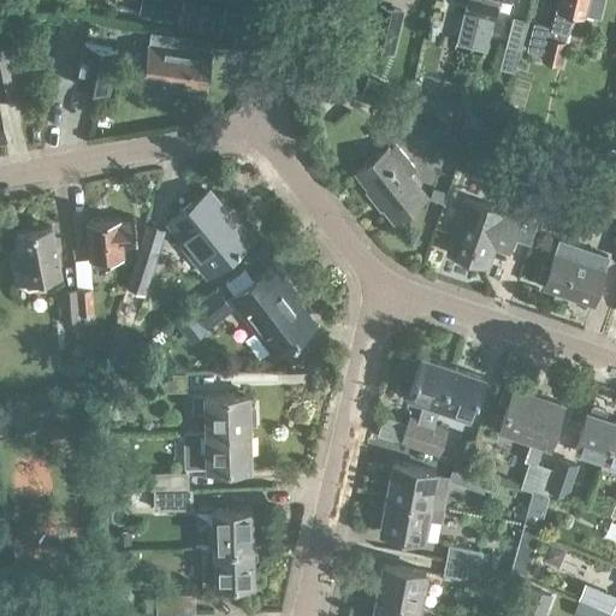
[(140,0),(137,12),(178,21),(178,23),(217,31),(223,1),(219,0),(140,0)]
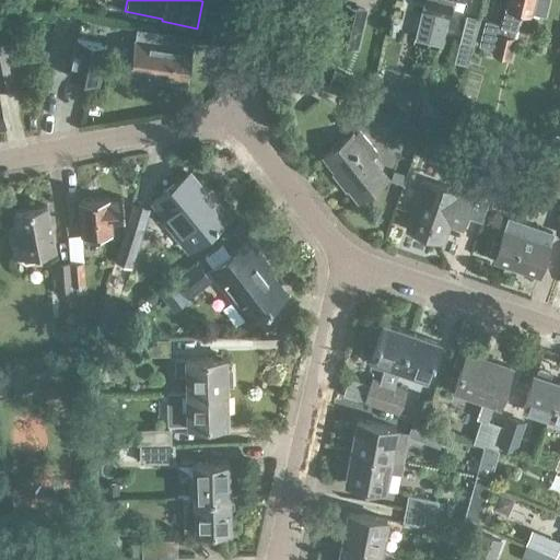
[(423,0),(415,39),(428,43),(439,0),(423,0)]
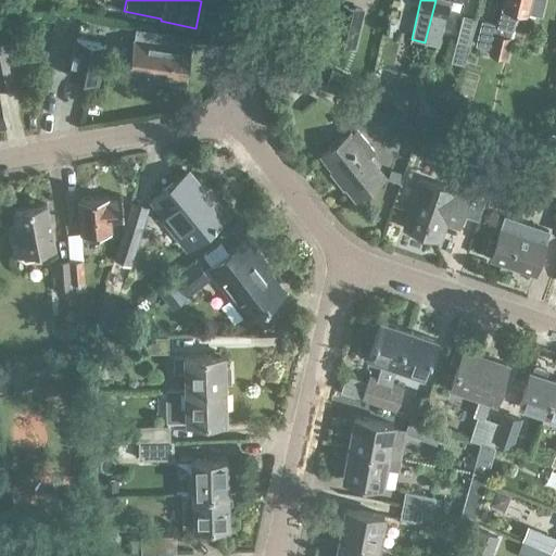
[(436,0),(425,42),(439,46),(450,0),(436,0)]
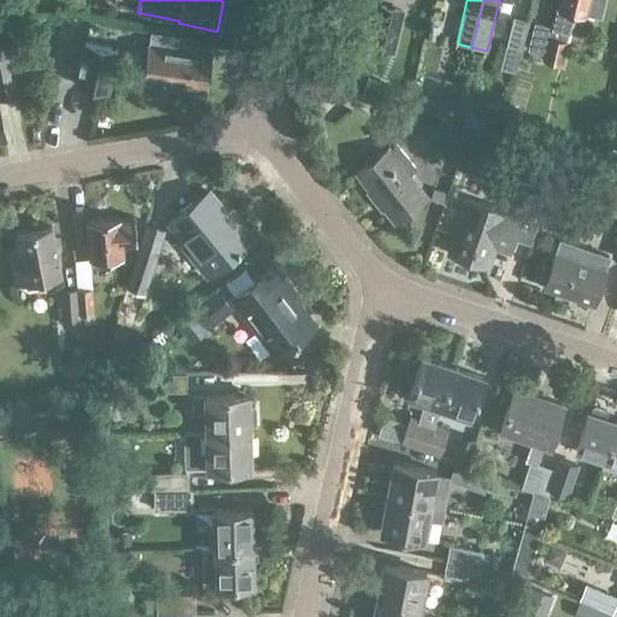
[(535,22),(528,50),(545,53),(550,36),(568,40),(569,33),(570,34),(576,10),(603,17),(606,0),(559,0),(558,6),(553,27),(535,22)]
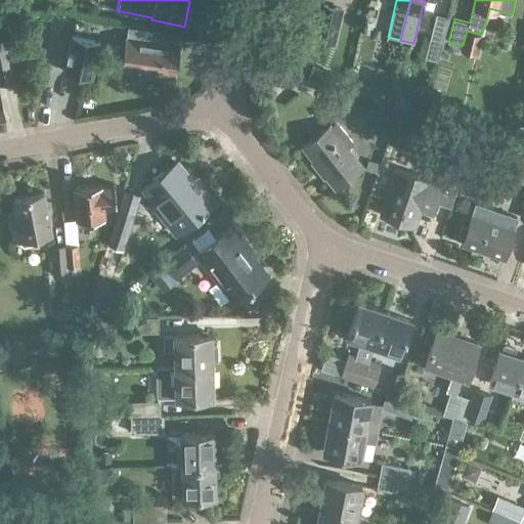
[(342,9),(321,4),(313,38),(334,43),(342,9)]
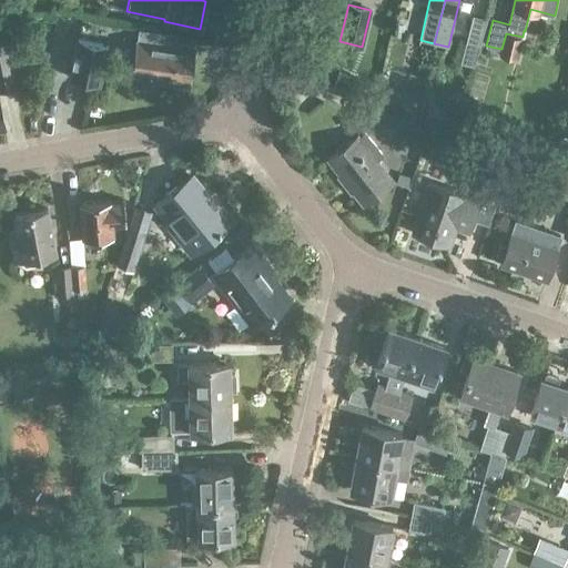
[(473,14),(465,44),(460,62),(475,66),(479,48),(487,19),(473,14)]
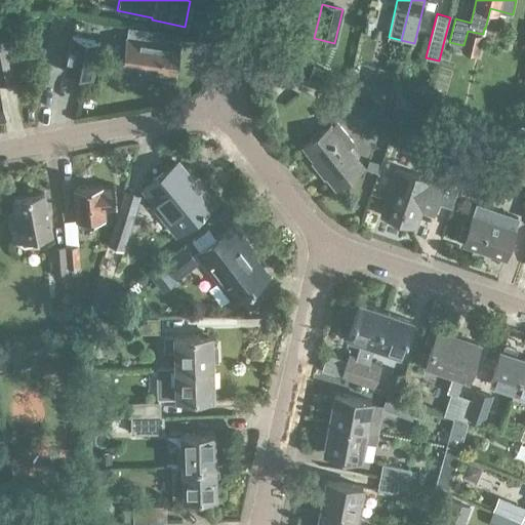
[(129,28),(123,64),(127,65),(127,64),(125,63),(125,62),(142,64),(140,66),(139,66),(139,67),(140,67),(139,68),(138,73),(139,73),(139,74),(169,79),(170,71),(174,72),(174,70),(177,47),(161,44),(162,33),(129,28)]
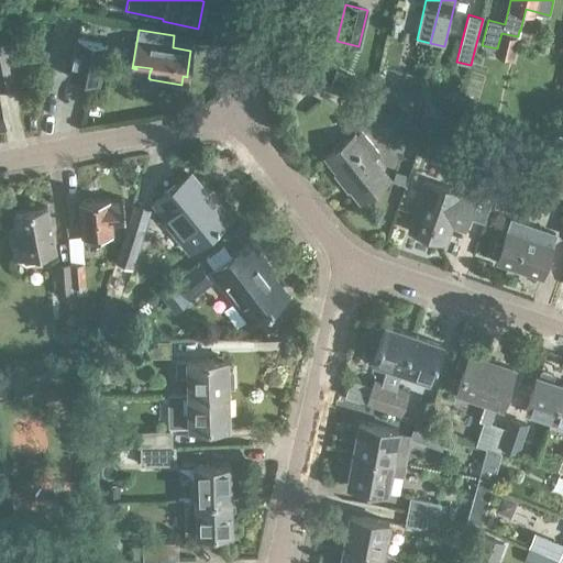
[(501,33),(497,48),(496,54),(514,58),(519,37),(518,36),(501,33)]
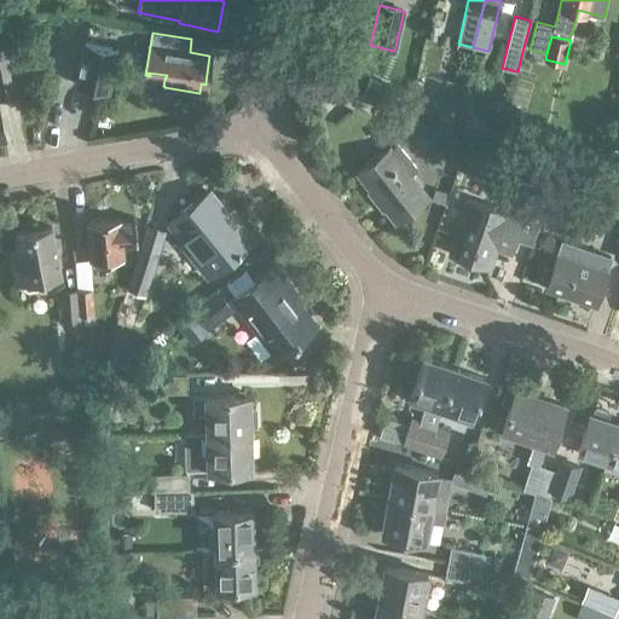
[(84,42),(76,77),(75,85),(110,93),(119,50),(84,42)]
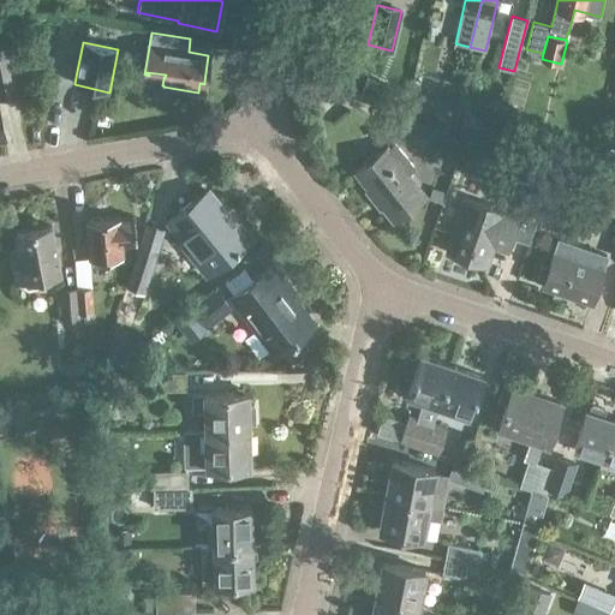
[(9,43),(0,45),(0,100),(19,96),(9,43)]
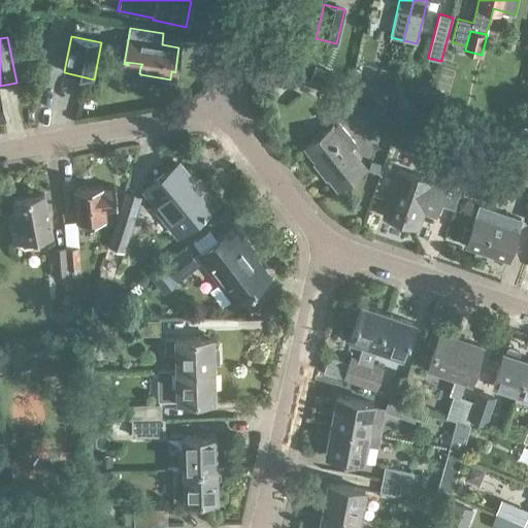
[(356,77),(352,97),(382,103),(387,85),(356,77)]
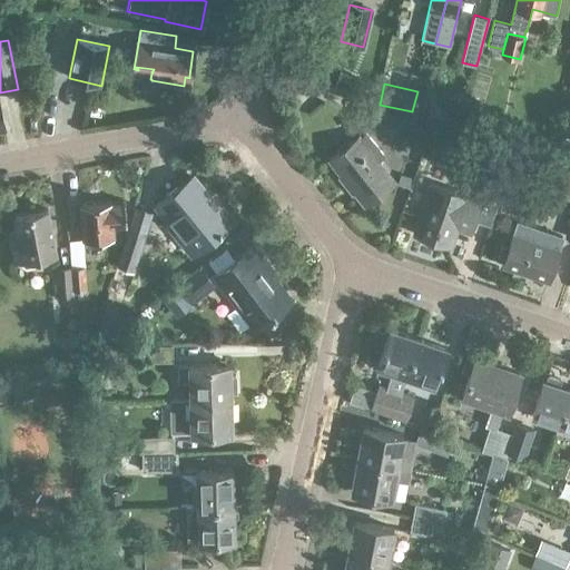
[(369,100),(367,101),(359,121),(392,137),(402,117),(369,100)]
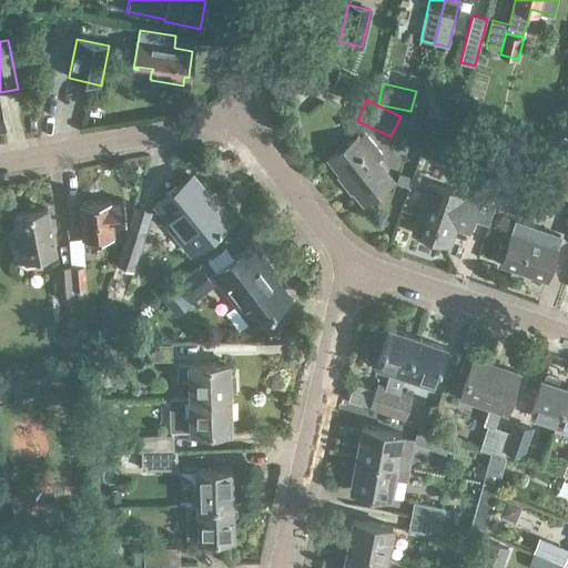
[(396,195),(387,185),(392,182),(357,137),(328,159),(364,204),(375,195),(383,206),(396,195)]
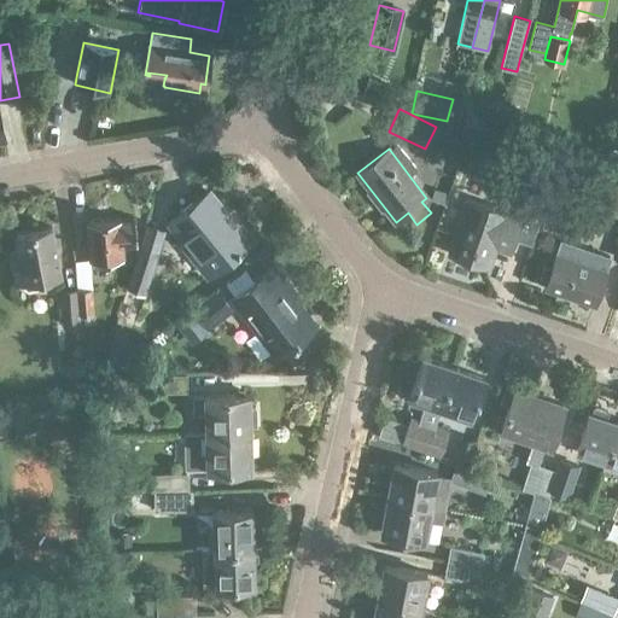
[(567,158),(554,153),(549,165),(563,170),(567,158)]
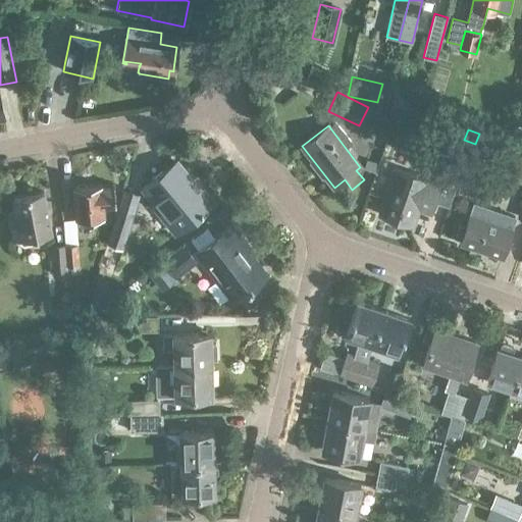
[(458,187),(470,151),(455,146),(442,181),(458,187)]
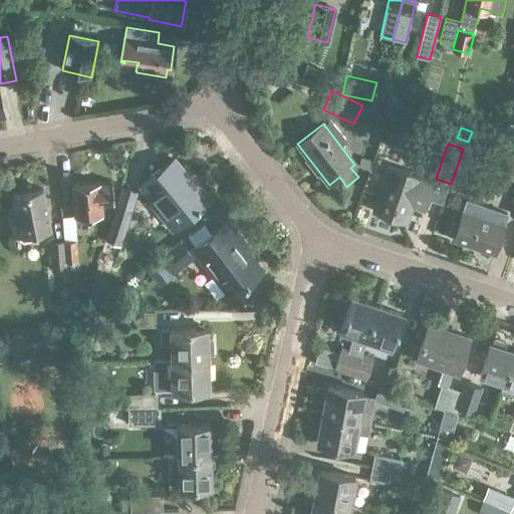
[(185,178),(188,176),(174,159),(143,184),(177,226),(208,201),(206,199),(208,197),(200,188),(198,189),(196,187),(193,189),(185,178)]
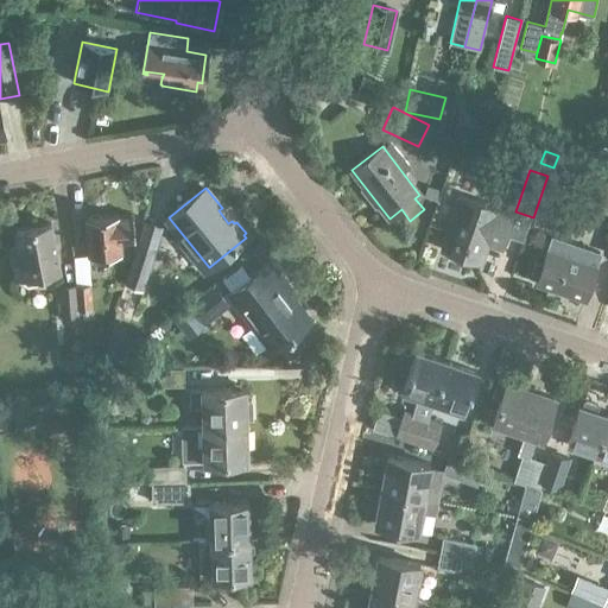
[(607,195),(601,192),(595,208),(595,209),(607,214),(607,195)]
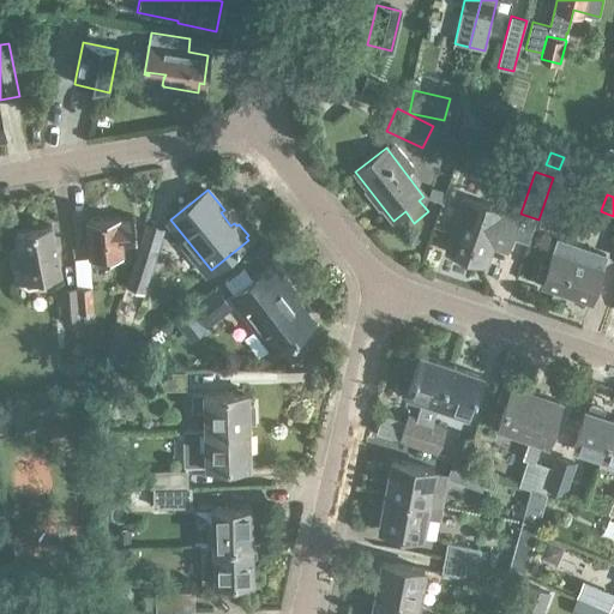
[(519,216),(506,211),(465,198),(447,252),(487,265),(493,247),(507,252),(519,216)]
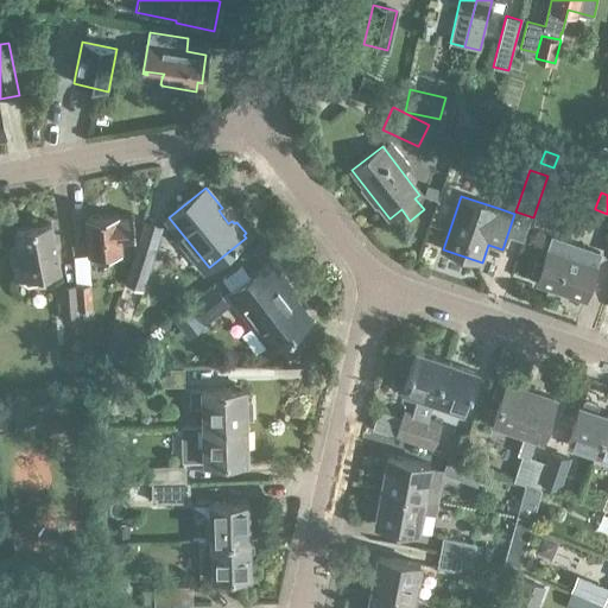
[(133,215),(119,216),(119,214),(86,216),(88,254),(122,252),(121,241),(135,240),(133,215)]
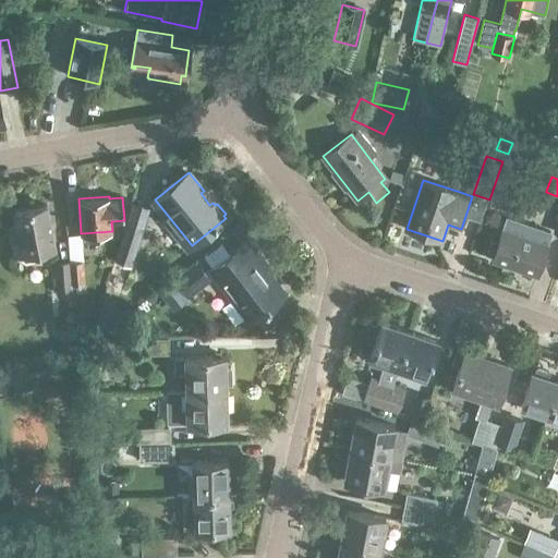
[(106,291),(118,295),(121,296),(150,207),(134,202),(105,291),(106,291)]
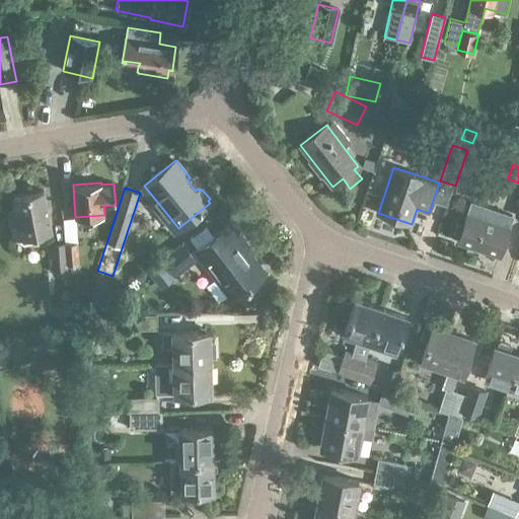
[(17,210),(8,212),(14,237),(19,236),(19,239),(23,242),(32,240),(35,236),(34,233),(52,230),(44,191),(14,197),(17,210)]
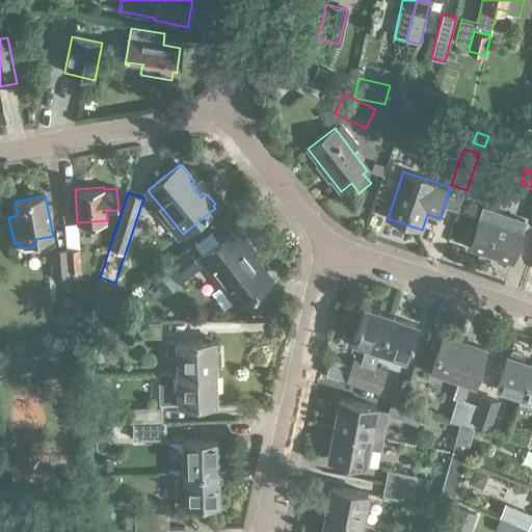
[(485,205),(471,246),(512,261),(527,218),(485,205)]
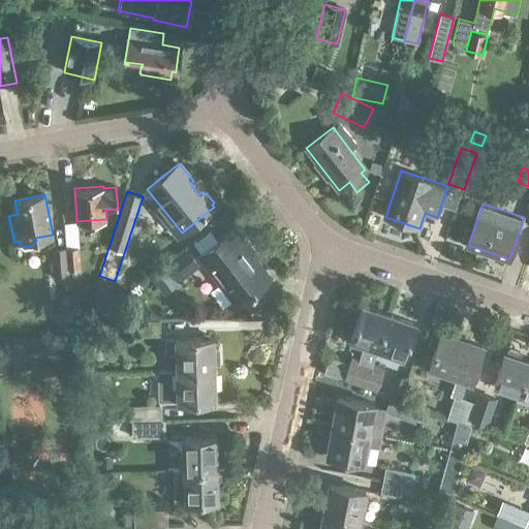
[(234,232),(203,257),(239,302),(246,297),(270,277),(253,256),(242,243),(234,232)]
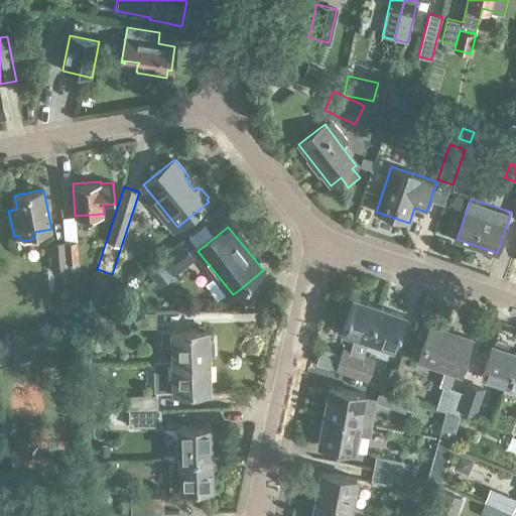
[(65,240),(54,241),(51,241),(53,273),(68,272),(67,263),(65,242),(65,240)]
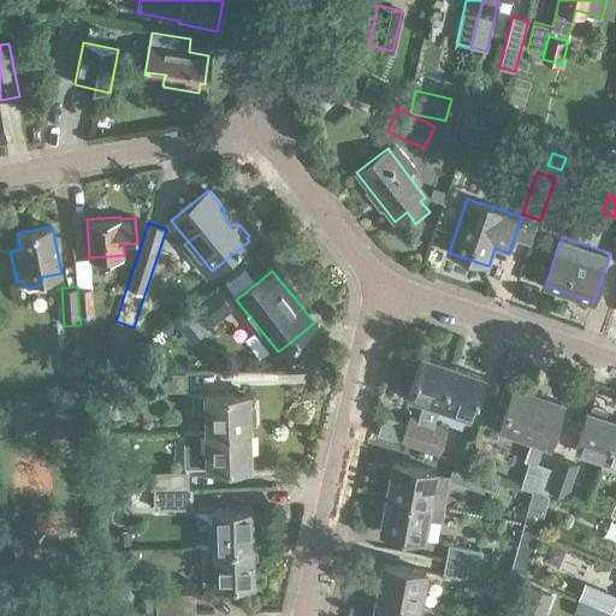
[(93,288),(92,288),(77,289),(80,314),(94,313),(93,288)]
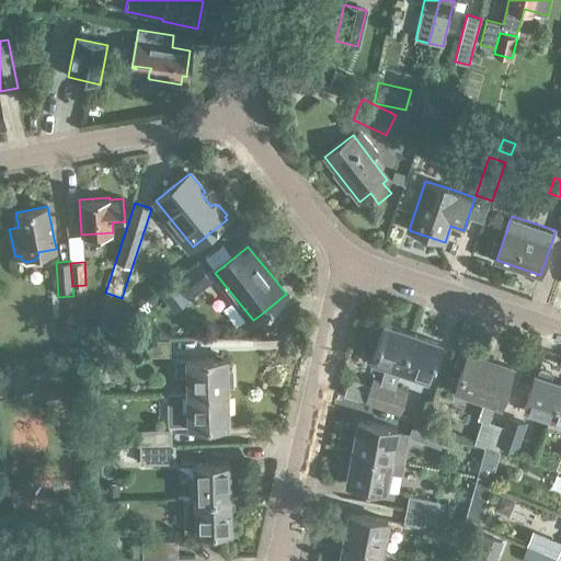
[(175,278),(190,296),(191,297),(212,282),(197,262),(175,278)]
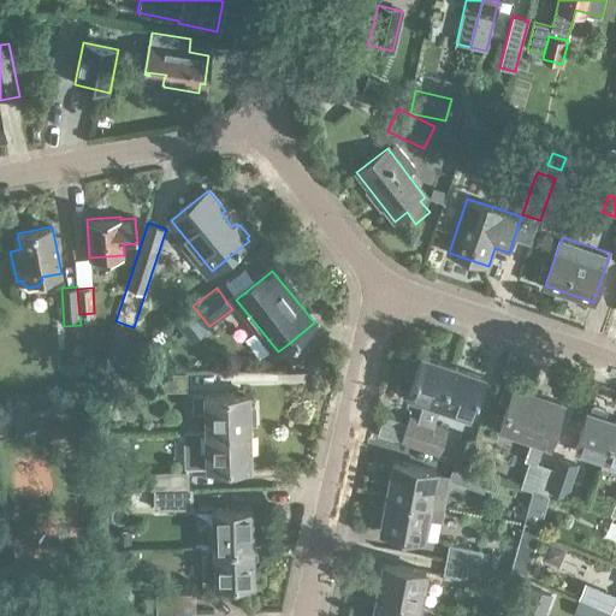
[(193,311),(176,324),(191,344),(208,331),(193,311)]
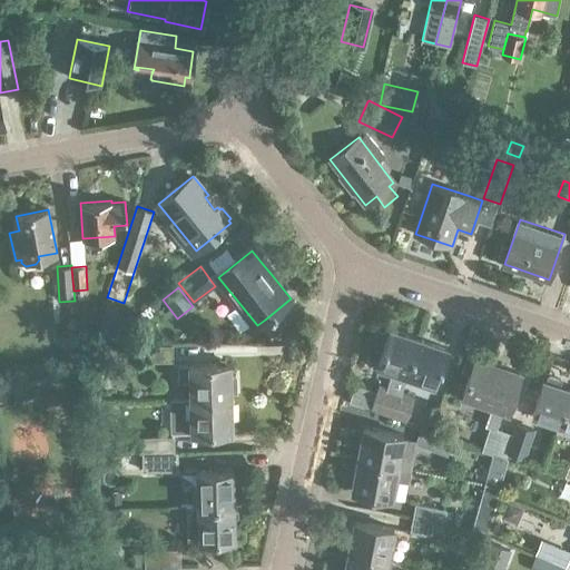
[(75,320),(61,321),(62,335),(76,335),(75,320)]
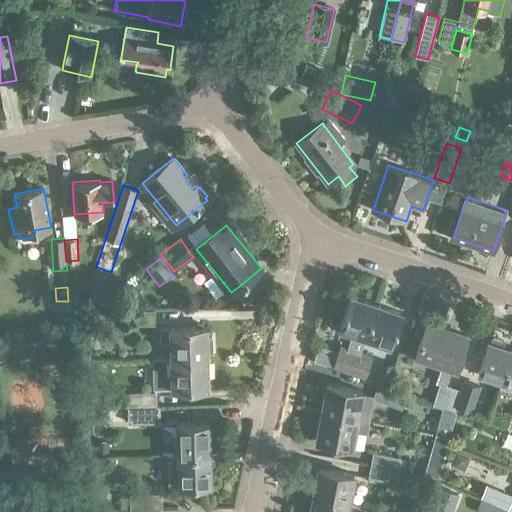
[(205,293),(212,311),(222,308),(215,289),(205,293)]
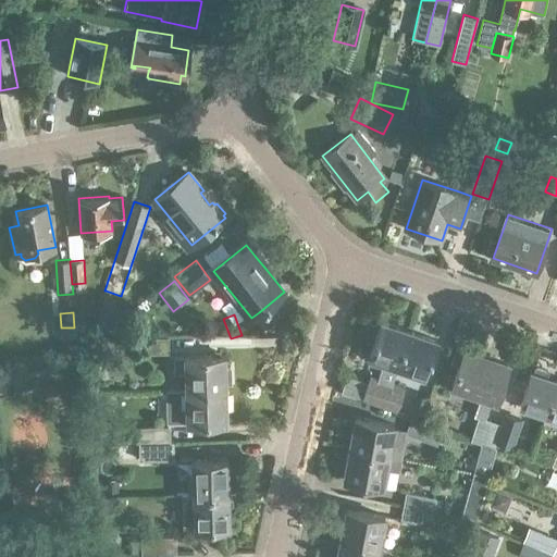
[(370,374),(361,399),(385,408),(394,382),(393,382),(396,371),(397,371),(399,366),(410,332),(382,323),(371,356),(384,360),(382,367),(379,378),(370,374)]
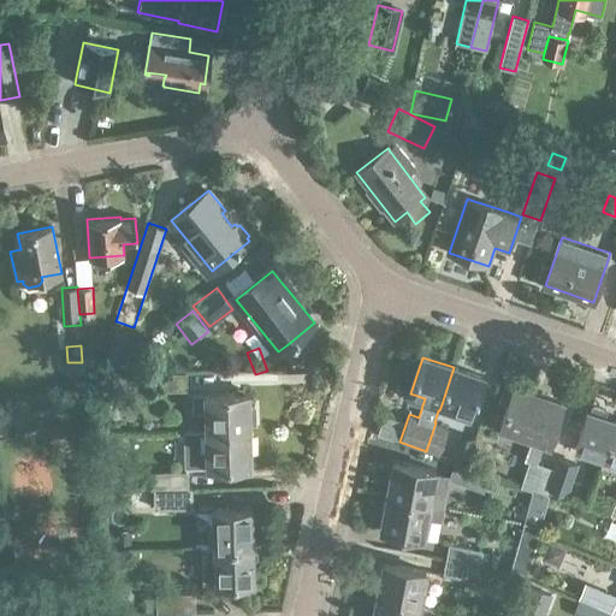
[(442,404),(471,414),(472,415),(484,377),(454,367),(442,404)]
